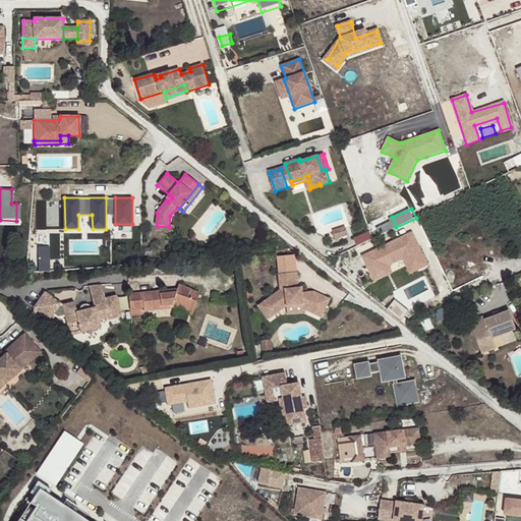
[(338,238),(349,235),(348,229),(337,232),(338,238)]
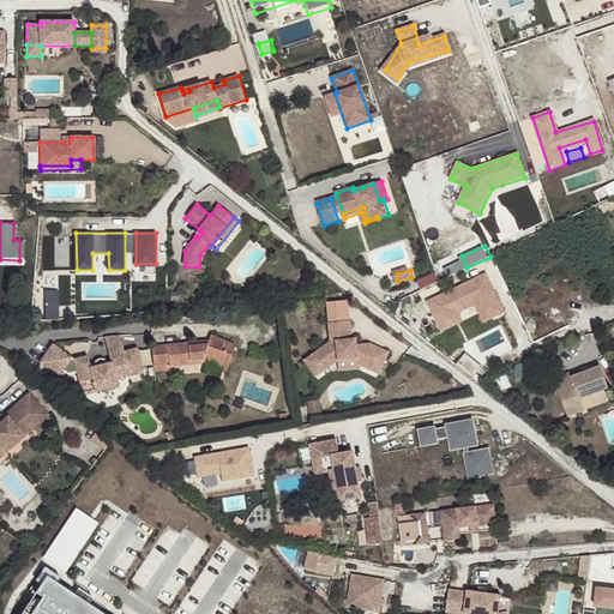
[(486,271),(426,300),(437,321),(477,302),(485,318),(504,309),(486,271)]
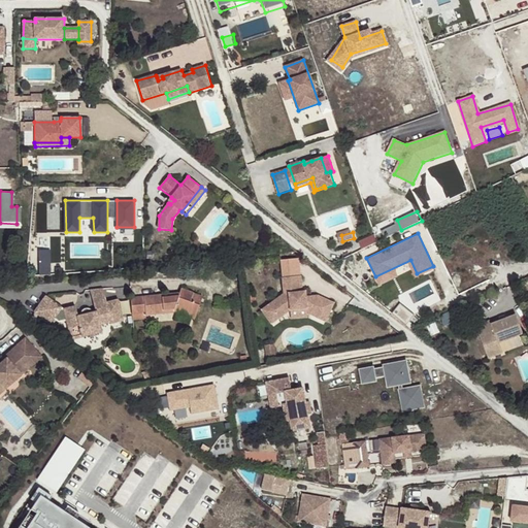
[(360,241),(363,249),(378,240),(375,234),(360,241)]
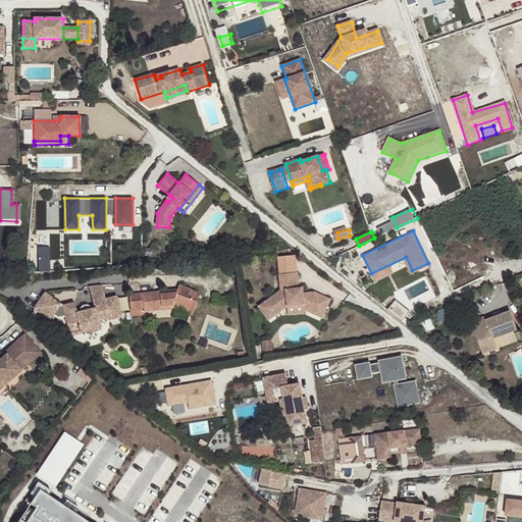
[(51,246),(41,246),(42,270),(52,270),(51,246)]
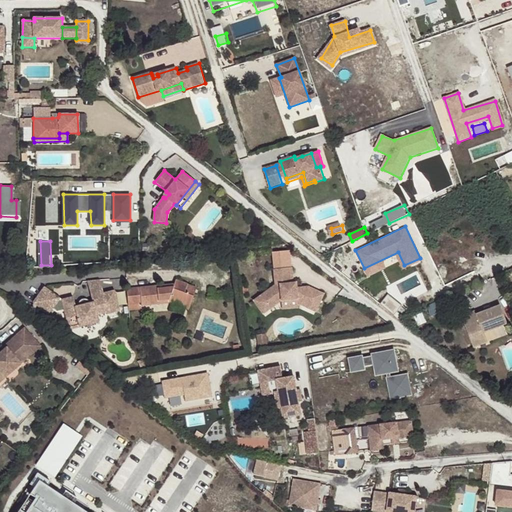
[(292,284),(291,268),(274,270),(275,286),(259,296),(268,309),(280,302),(296,301),(296,305),(314,313),(323,296),(308,288),(296,289),(293,290),(292,284)]
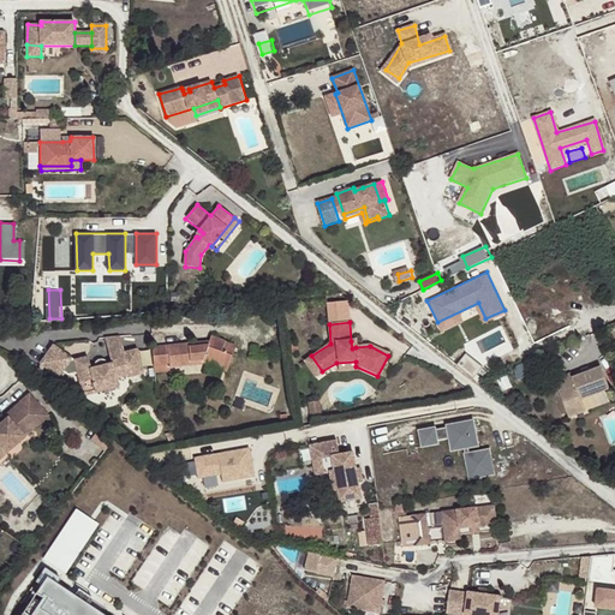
[(111,357),(125,353),(120,336),(105,338),(111,357)]
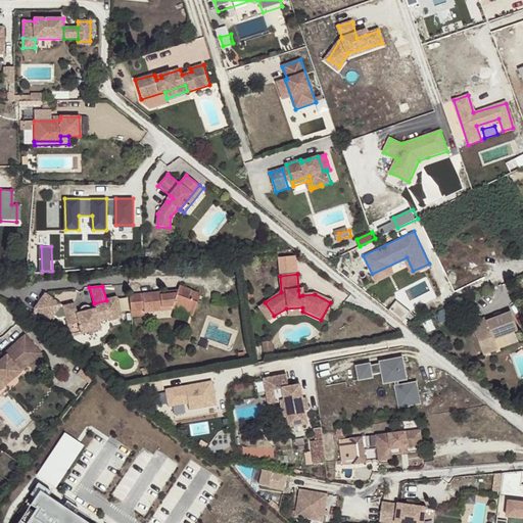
[(131,295),(133,317),(146,316),(145,313),(172,310),(173,307),(193,316),(198,301),(189,298),(192,290),(181,286),(178,293),(164,294),(164,292),(131,295)]
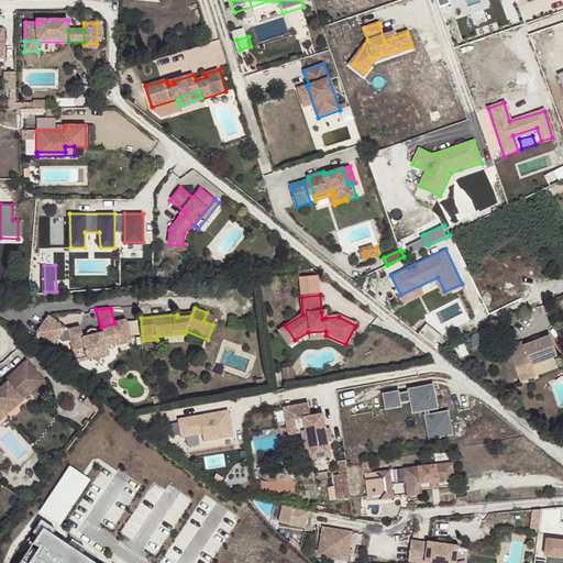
[(203,321),(213,324),(217,316),(207,312),(203,321)]
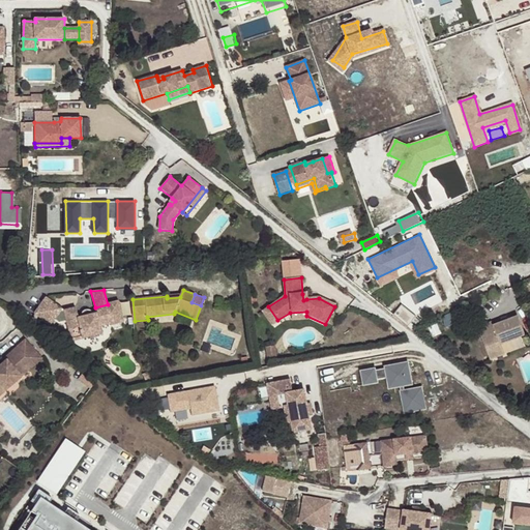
[(112,324),(123,322),(118,301),(95,307),(96,314),(93,315),(93,314),(92,313),(92,312),(91,312),(83,314),(82,315),(82,316),(82,317),(82,318),(79,319),(77,308),(64,312),(47,299),(35,314),(51,325),(54,320),(59,324),(67,322),(69,330),(81,328),(84,339),(102,333),(100,326),(112,323),(112,324)]
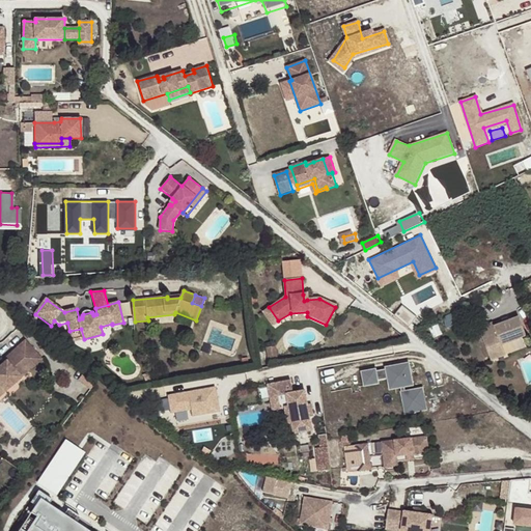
[(404,306),(397,315),(410,326),(417,316),(404,306)]
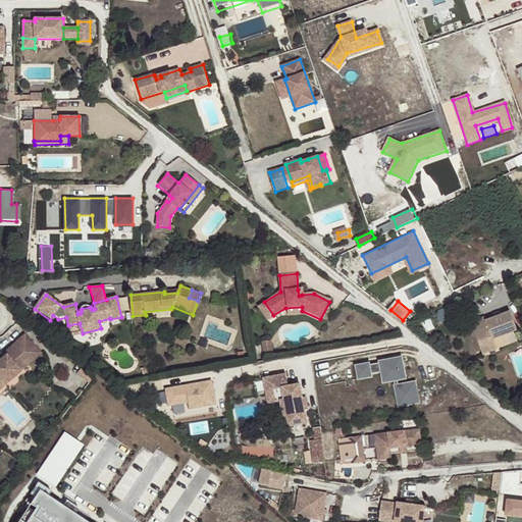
[(266,320),(273,315),(264,302),(257,306),(266,320)]
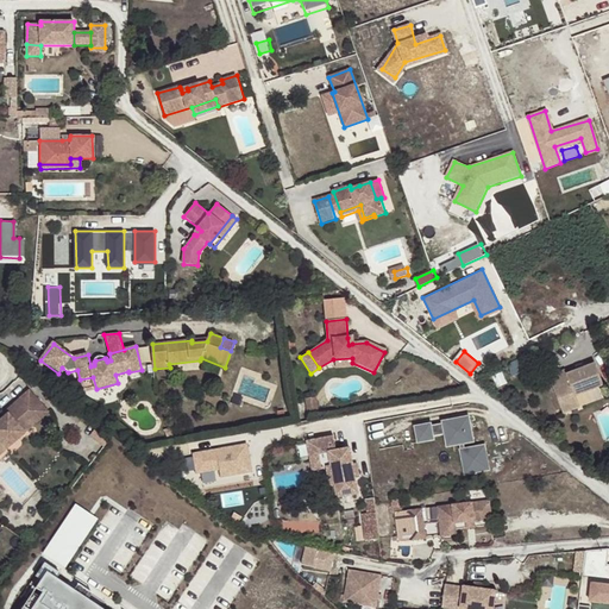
[(566,371),(550,377),(564,414),(581,407),(576,396),(604,385),(596,364),(584,369),(578,371),(569,375),(566,371)]
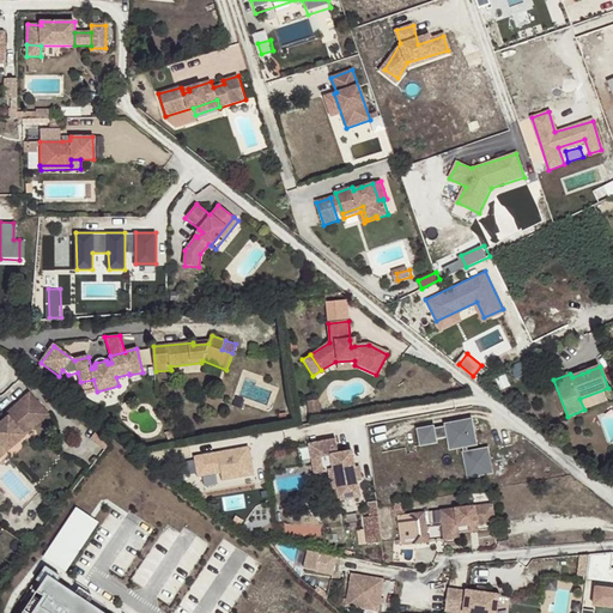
[(84,395),(97,392),(93,380),(80,382),(84,395)]
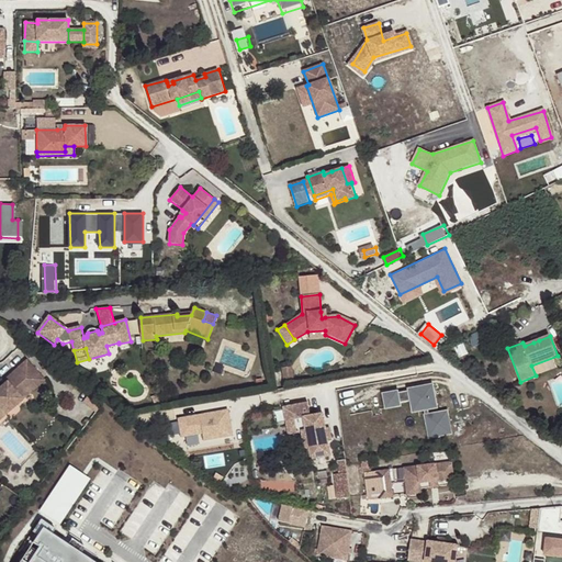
[(0,413),(40,379),(25,361),(10,375),(11,378),(3,384),(0,386),(0,413)]
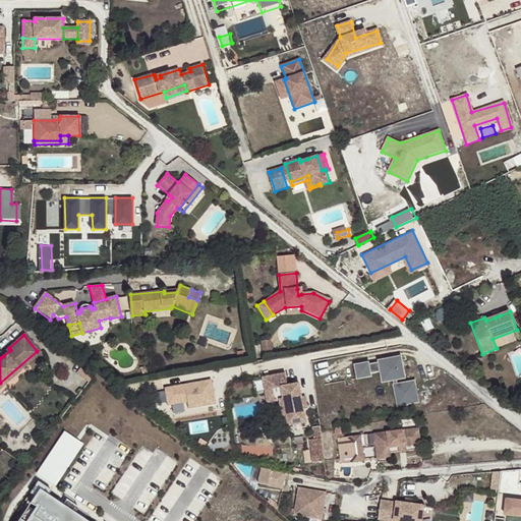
[(10,350),(9,348),(1,354),(3,356),(10,350)]
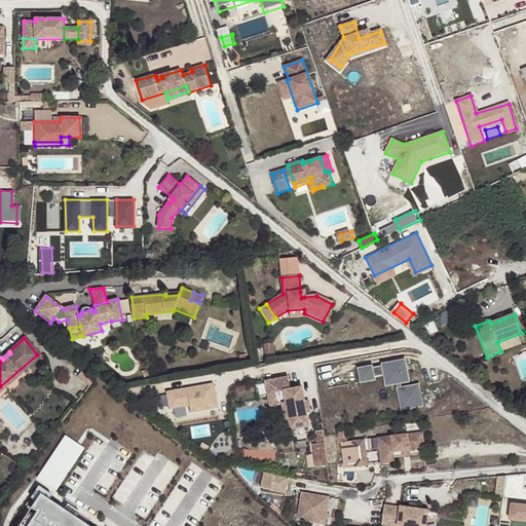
[(0,386),(0,391),(40,358),(37,354),(0,386)]
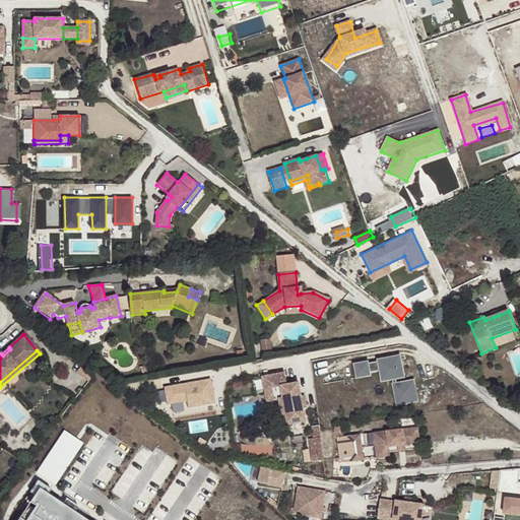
[(404,360),(360,367),(361,376),(384,373),(386,380),(397,379),(401,404),(419,402),(416,381),(407,382),(404,360)]
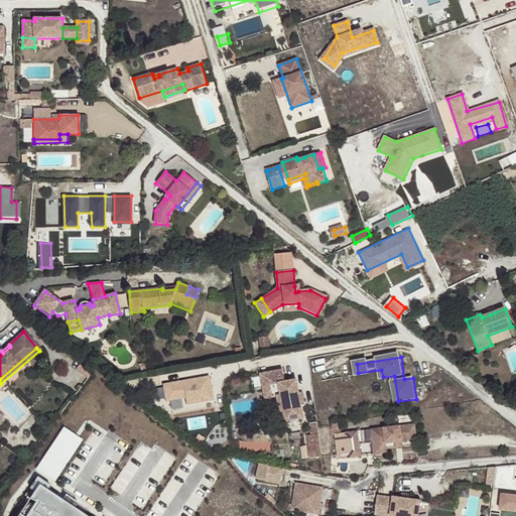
[(286,371),(263,375),(266,388),(282,385),(284,396),(288,422),(305,419),(299,381),(288,383),(286,371)]
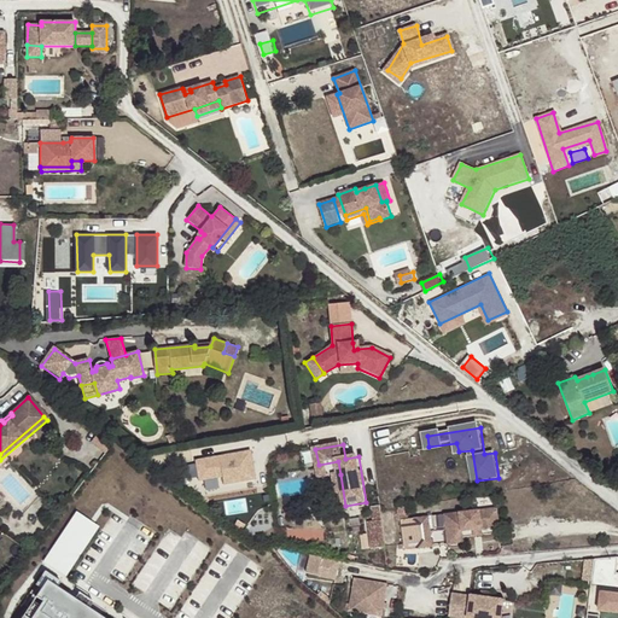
[(250,449),(194,459),(198,481),(222,476),(223,485),(256,479),(250,449)]
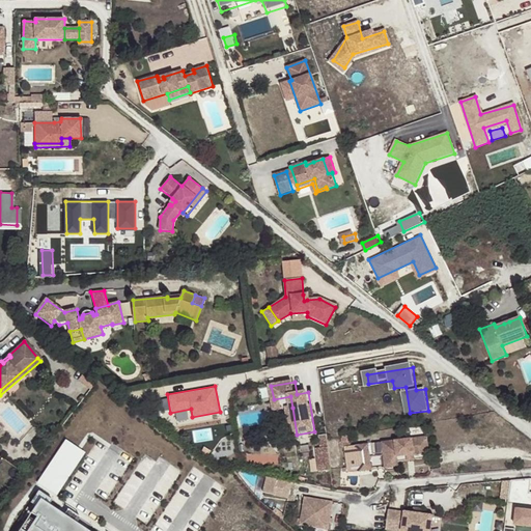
[(290,396),(274,399),(276,411),(288,409),(292,408),(290,396)]
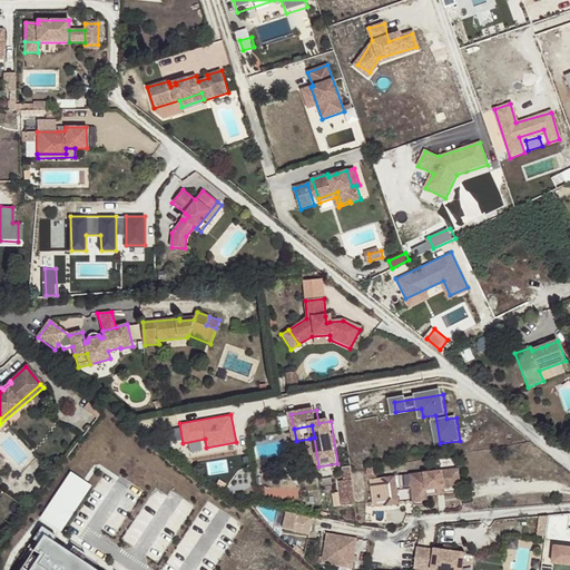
[(438,457),(440,469),(460,465),(458,454),(438,457)]
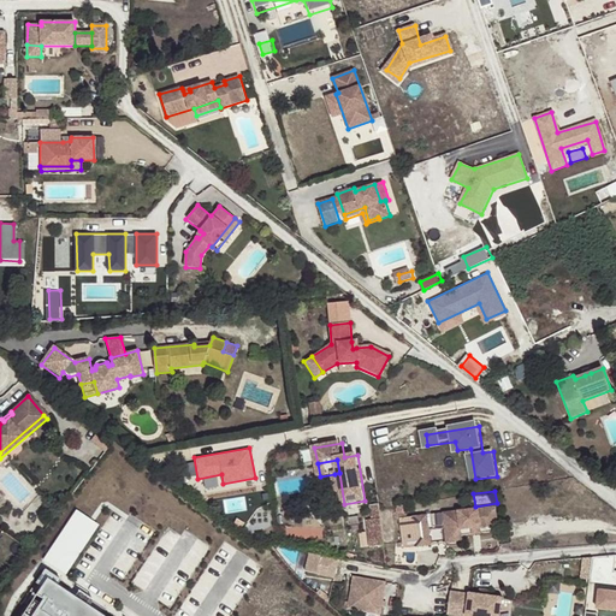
[(398,505),(400,516),(402,516),(409,516),(408,503),(398,505)]
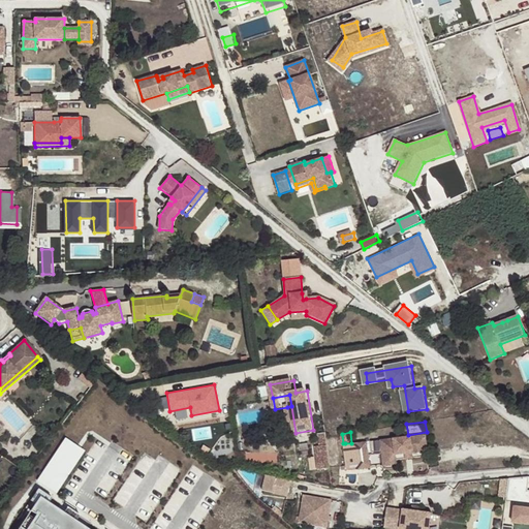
[(384,448),(386,464),(400,462),(398,453),(430,447),(427,432),(408,435),(382,438),(384,448)]
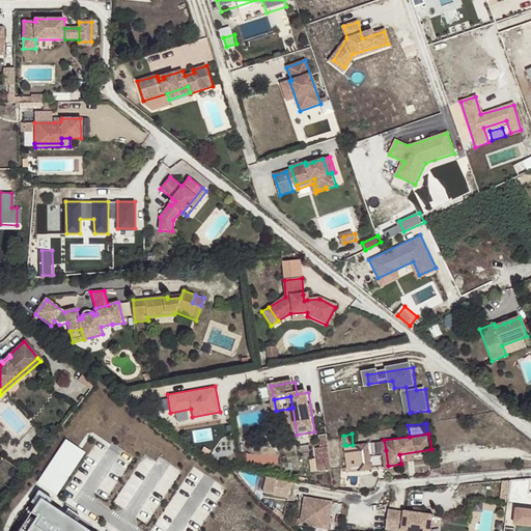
[(330,436),(322,437),(323,446),(331,445),(330,436)]
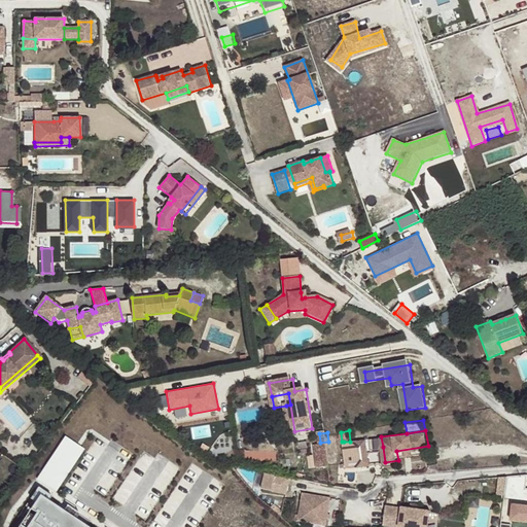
[(59,491),(88,449),(68,435),(39,478),(59,491)]
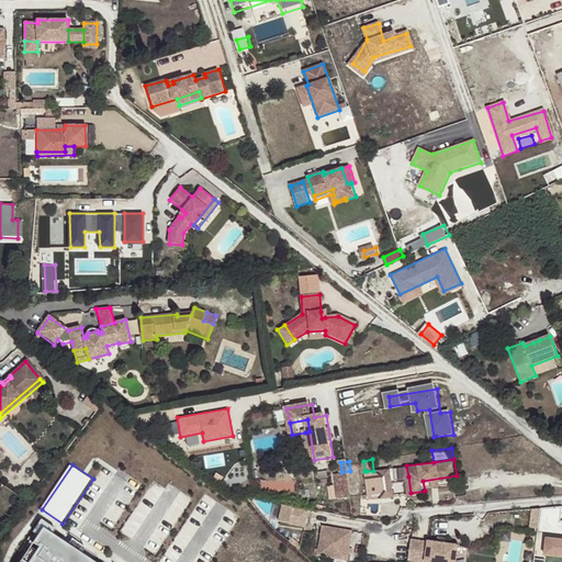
[(406,465),(373,471),(367,471),(371,498),(396,495),(393,478),(408,476),(406,465)]
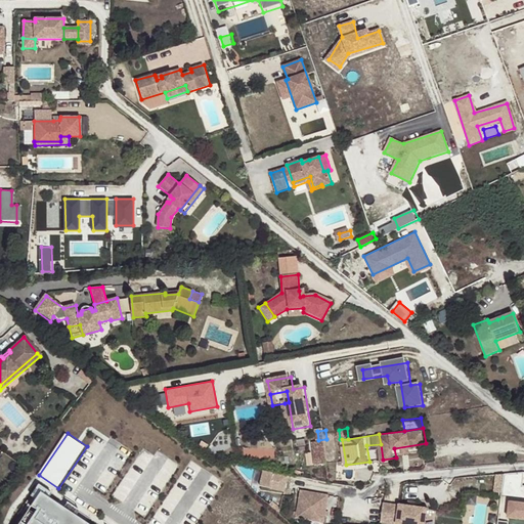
[(313,442),(315,465),(329,464),(326,441),(313,442)]
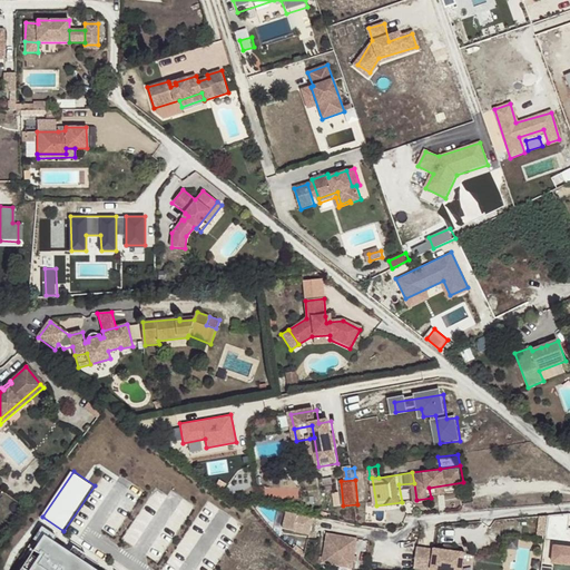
[(283,530),(310,536),(313,520),(286,514),(283,530)]
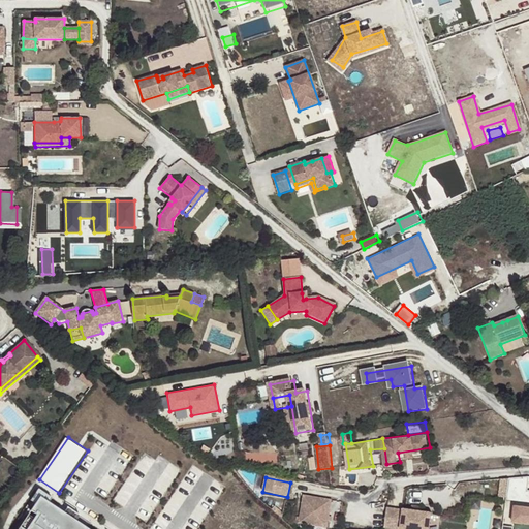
[(501,496),(508,497),(510,479),(503,478),(501,496)]
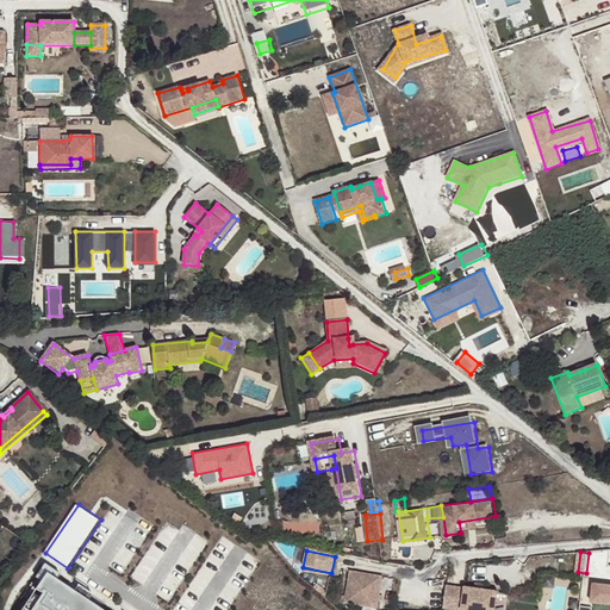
[(378,603),(383,577),(350,572),(346,597),(378,603)]
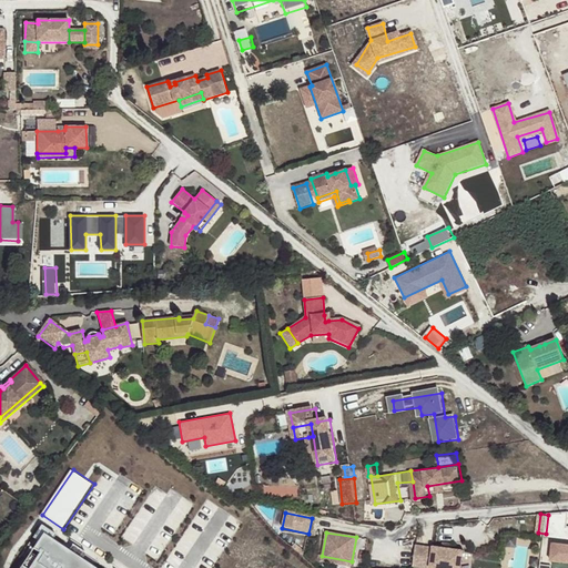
[(89,567),(44,537),(21,567),(89,567)]
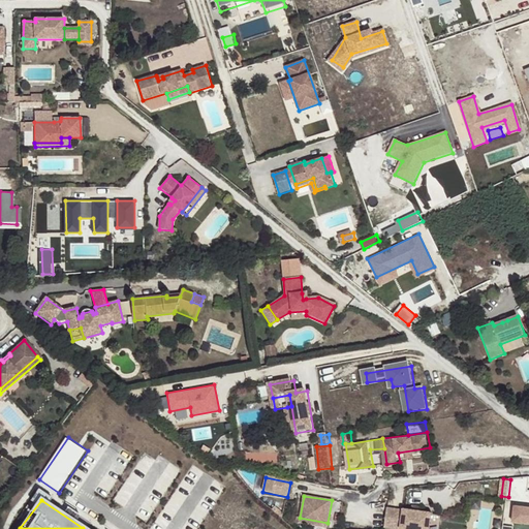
[(528,506),(517,506),(516,524),(528,524),(528,506)]
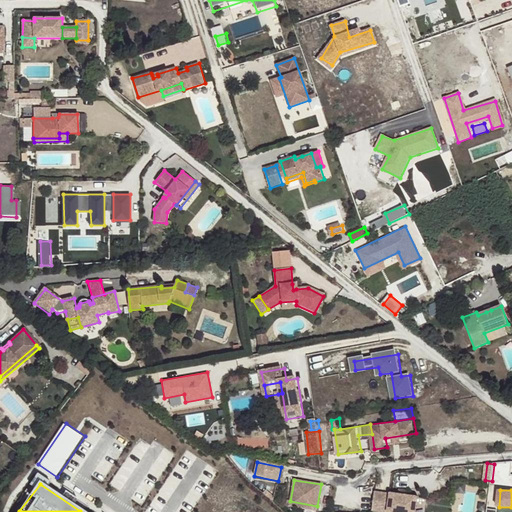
[(373,493),(370,511),(372,511),(413,511),(416,499),(388,495),(388,496),(373,493)]
